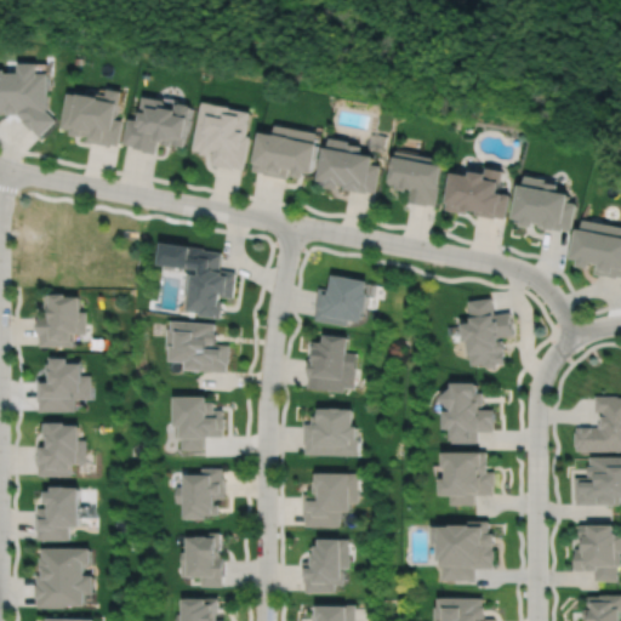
[(18,114),(6,114),(6,113),(5,113),(5,114),(0,114),(0,68),(4,68),(4,72),(17,72),(17,62),(36,62),(36,72),(47,72),(47,112),(56,120),(40,136),(33,129),(32,130),(23,120),(24,120),(18,114)]
